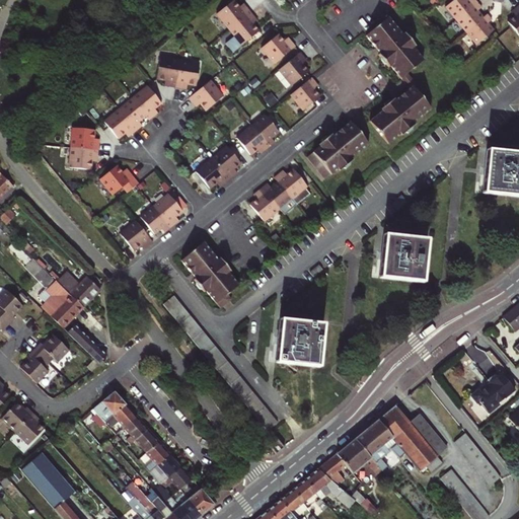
[(253,16),(245,6),(241,9),(238,6),(233,0),(216,13),(241,44),(257,30),(252,23),(249,20),(253,16)]
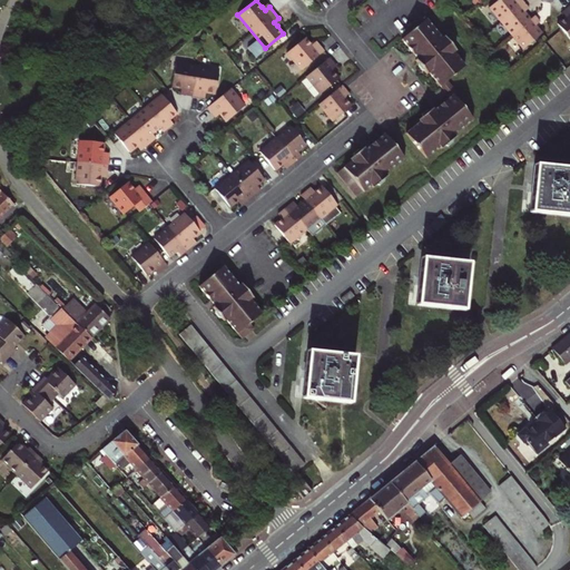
[(524,2),(522,0),(498,0),(490,8),(524,49),(543,33),(537,26),(540,22),(537,16),(531,20),(524,12),(530,9),(524,2)]
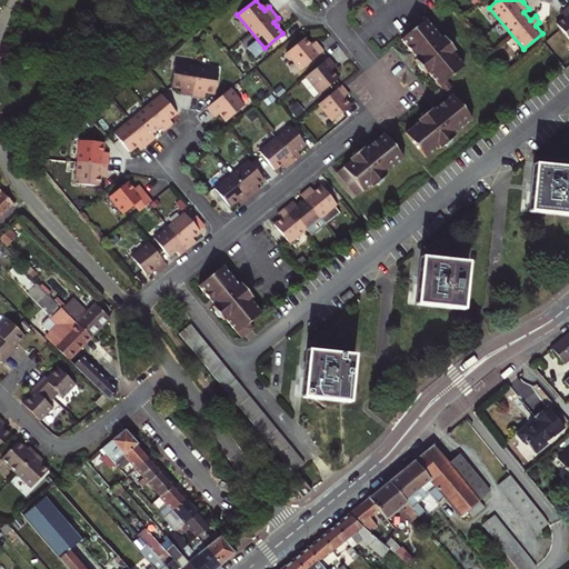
[(568,8),(566,11),(568,15),(568,16),(565,19),(558,25),(568,38),(568,8)]
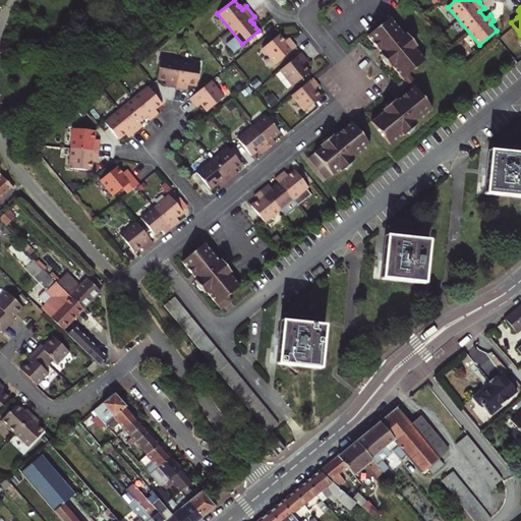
[(408,87),(414,81),(408,73),(424,60),(414,48),(416,46),(414,44),(414,40),(412,37),(407,36),(406,34),(404,35),(390,16),(366,35),(382,53),(380,55),(382,57),(382,61),(384,65),(388,64),(390,67),(392,66),(408,87)]
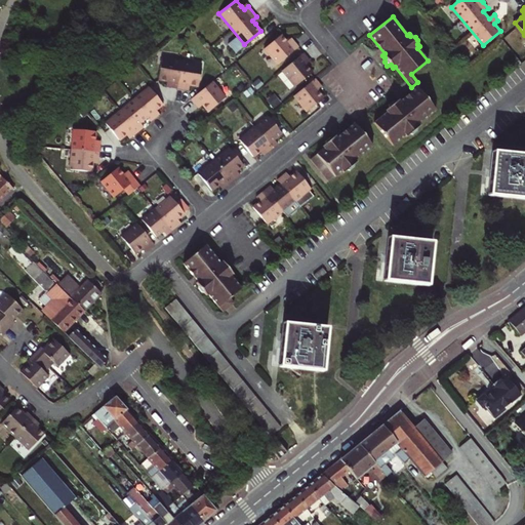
[(276,65),(297,46),(293,41),(288,44),(285,41),(281,35),(263,48),(276,65)]
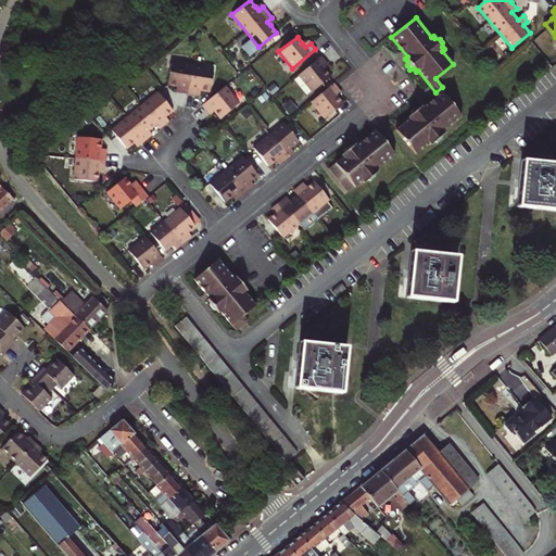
[(320,55),(297,75),(311,91),(329,76),(324,70),(320,65),(325,62),(320,55)]
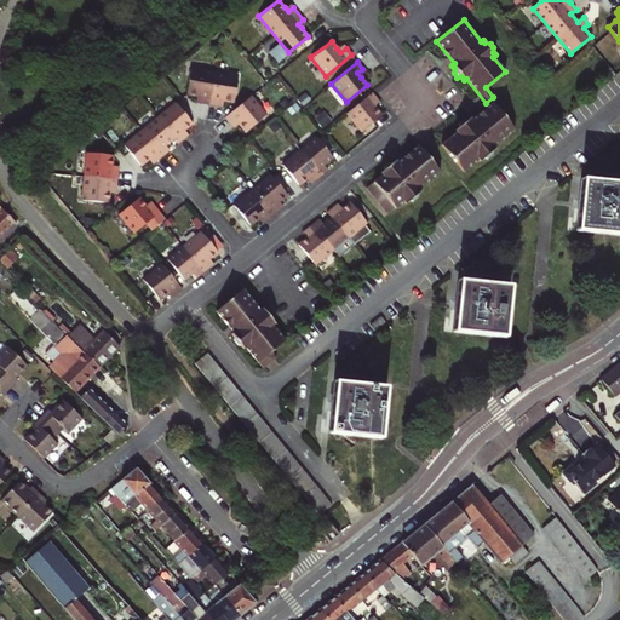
[(185,95),(196,96),(201,97),(200,103),(208,104),(213,72),(190,68),(185,95)]
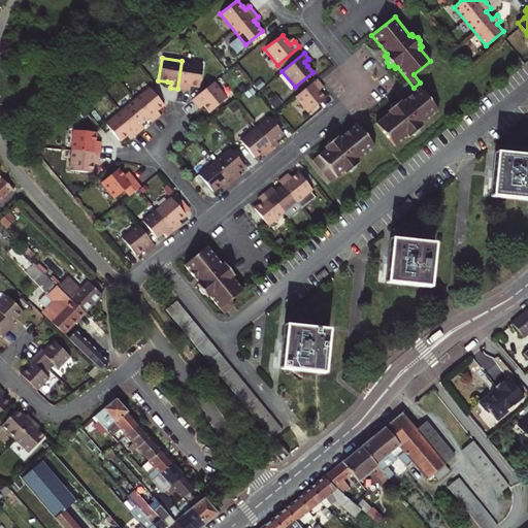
[(202,64),(182,61),(177,89),(184,90),(185,85),(189,86),(198,87),(202,64)]
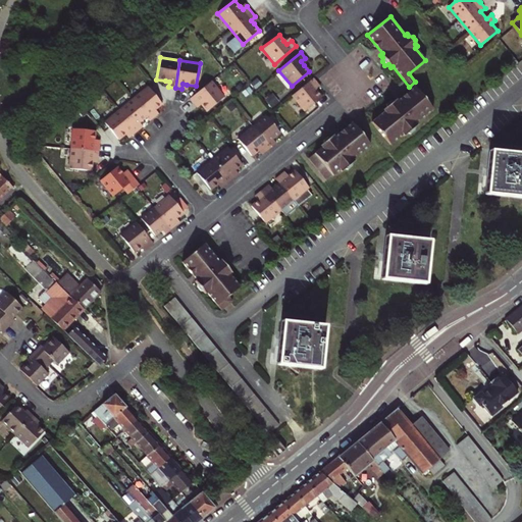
[(312,77),(291,95),(304,111),(321,97),(315,90),(312,87),(317,83),(312,77)]
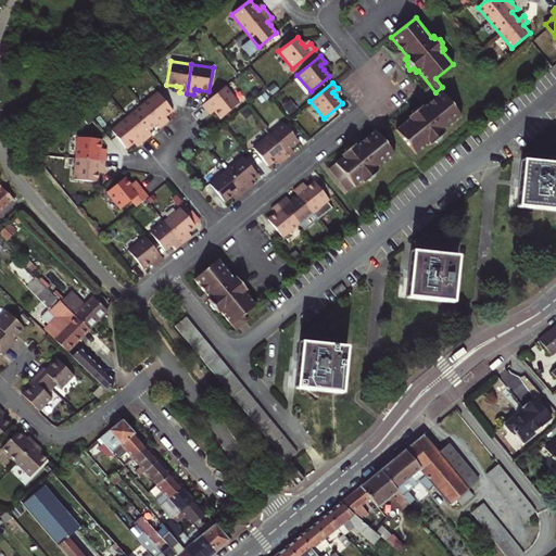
[(238,103),(224,86),(200,105),(205,111),(210,108),(213,111),(218,118),(238,103)]
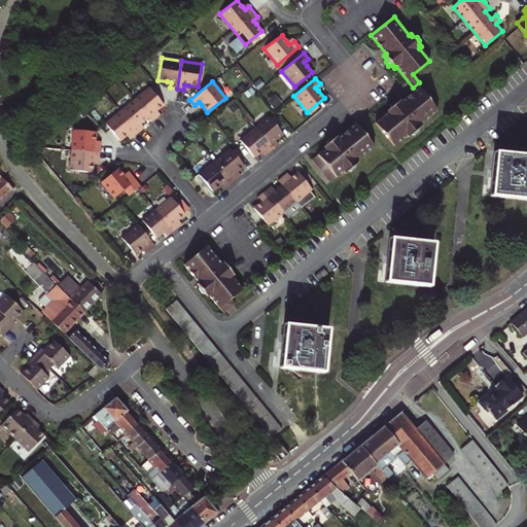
[(389,140),(432,104),(420,90),(423,88),(419,82),(413,88),(415,90),(400,102),(399,101),(386,111),(387,112),(375,123),(389,140)]
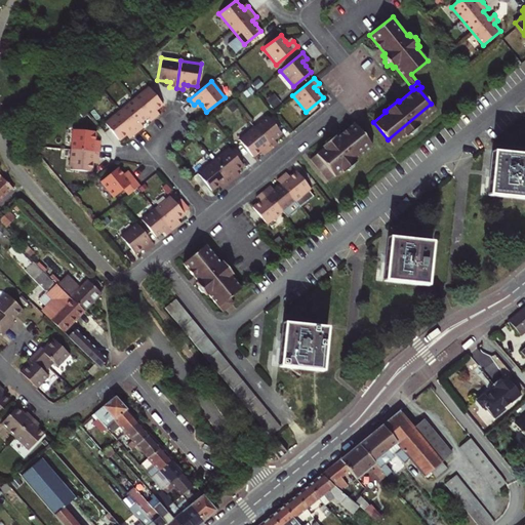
[(148,87),(131,99),(146,117),(149,122),(155,117),(151,113),(154,110),(161,105),(148,87)]
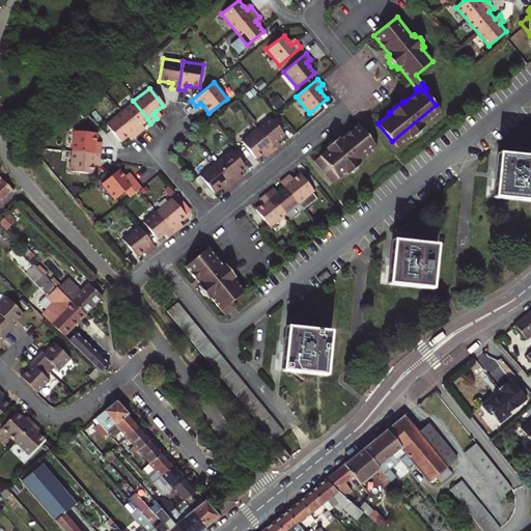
[(133,101),(120,111),(138,134),(143,129),(140,124),(147,118),(133,101)]
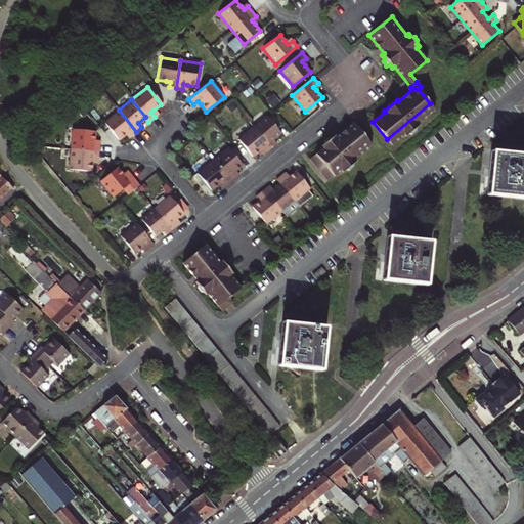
[(435,110),(430,103),(387,139),(391,145),(403,134),(405,136),(415,132),(415,129),(418,126),(417,124),(435,110)]
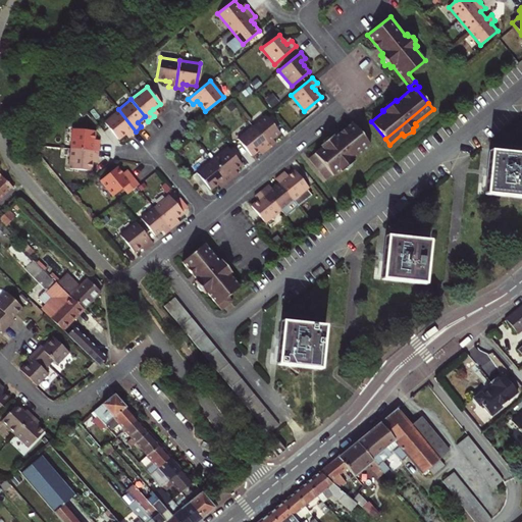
[(116,140),(123,134),(126,131),(131,136),(136,132),(118,109),(102,122),(116,140)]
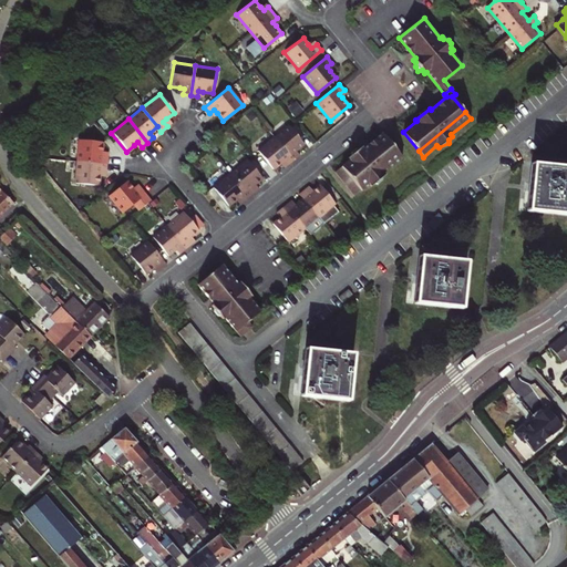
[(287,125),(274,137),(292,161),(299,156),(295,151),(302,145),(287,125)]
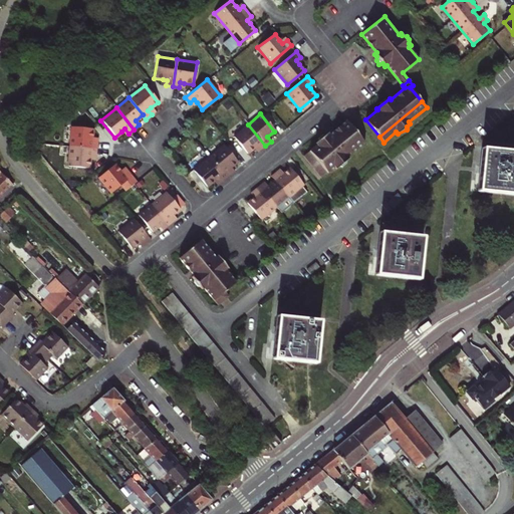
[(303,156),(308,163),(351,127),(346,120),(328,135),(327,134),(317,139),(317,142),(314,144),(315,146),(303,156)]
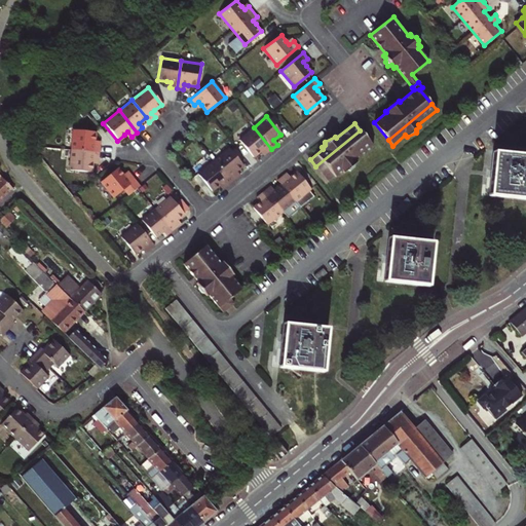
[(253,158),(260,152),(263,149),(266,153),(271,149),(254,127),(238,140),(253,158)]
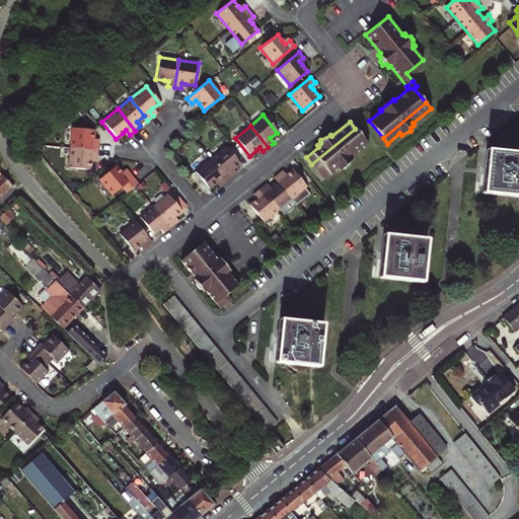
[(70,128),(69,148),(96,151),(97,144),(91,143),(92,139),(93,131),(70,128)]
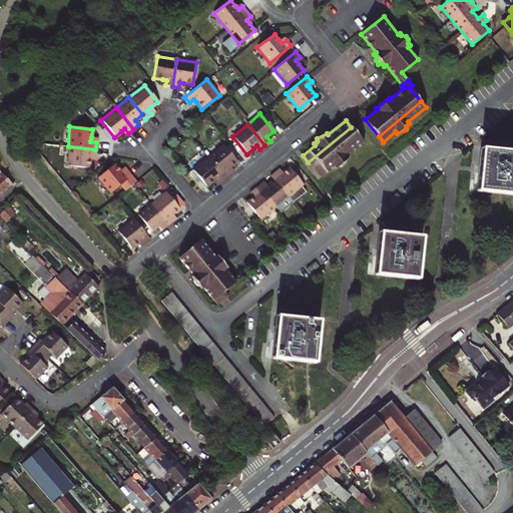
[(335,168),(337,166),(341,167),(347,158),(346,156),(363,142),(351,127),(308,162),(320,177),(333,166),(335,168)]
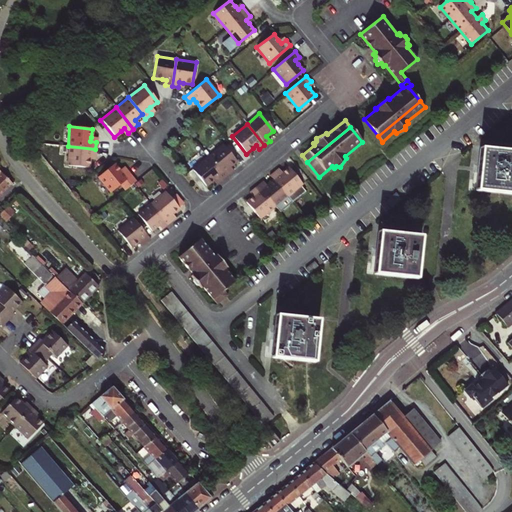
[(222,144),(206,157),(224,178),(229,174),(226,170),(229,167),(236,161),(222,144)]
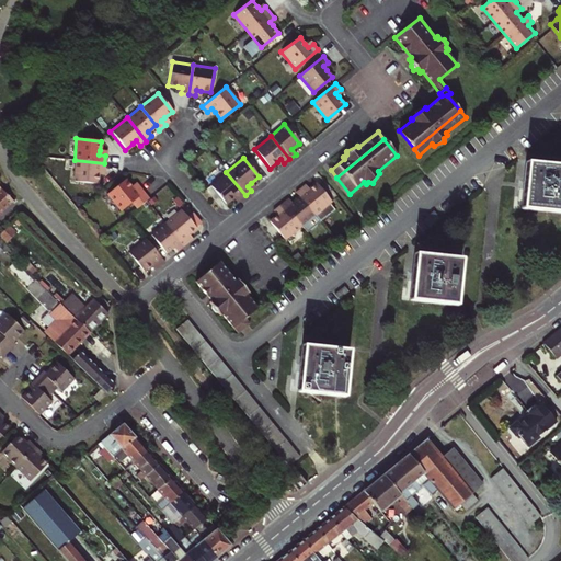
[(96,184),(96,174),(98,170),(103,171),(104,163),(75,160),(72,182),(96,184)]
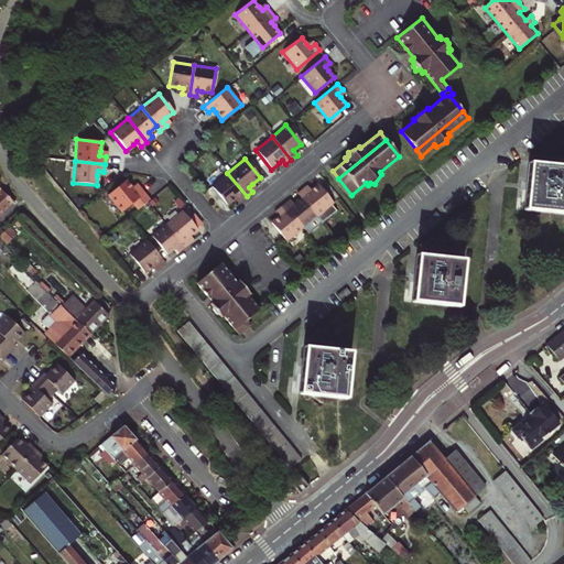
[(523,209),(563,213),(563,166),(529,163),(523,209)]
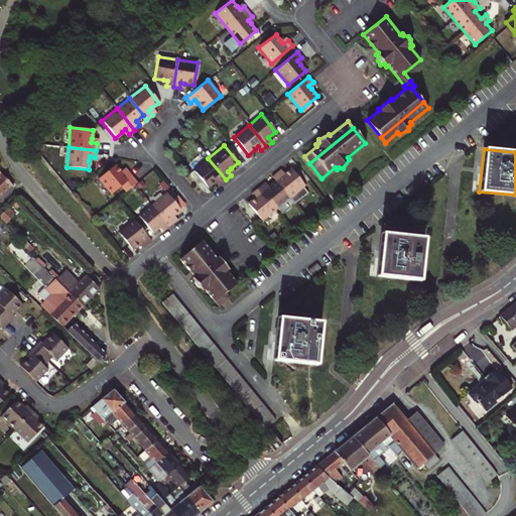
[(226,179),(208,158),(192,170),(208,187),(214,182),(217,179),(221,184),(226,179)]
